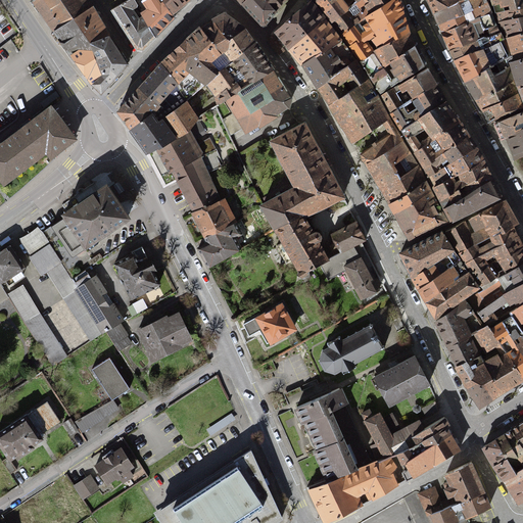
[(87,0),(33,0),(48,20),(54,31),(92,6),(87,0)]
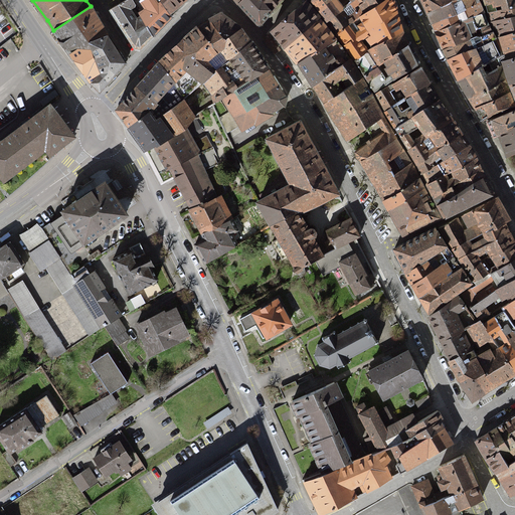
[(153,35),(132,0),(124,0),(110,8),(134,47),(140,47),(153,35)]
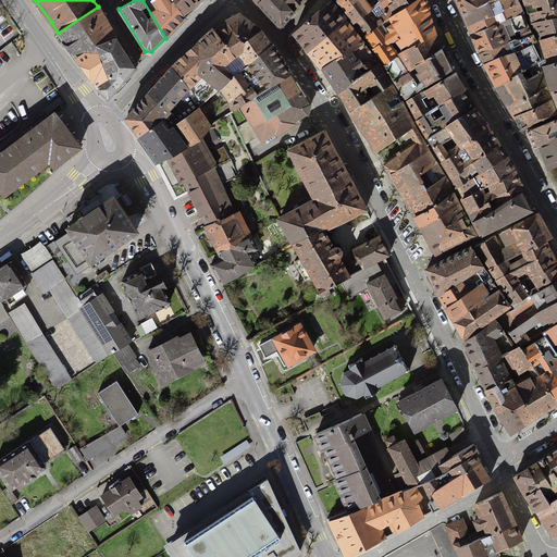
[(145,0),(143,0),(165,38),(186,17),(174,0),(151,0),(158,9),(151,12),(145,0)]
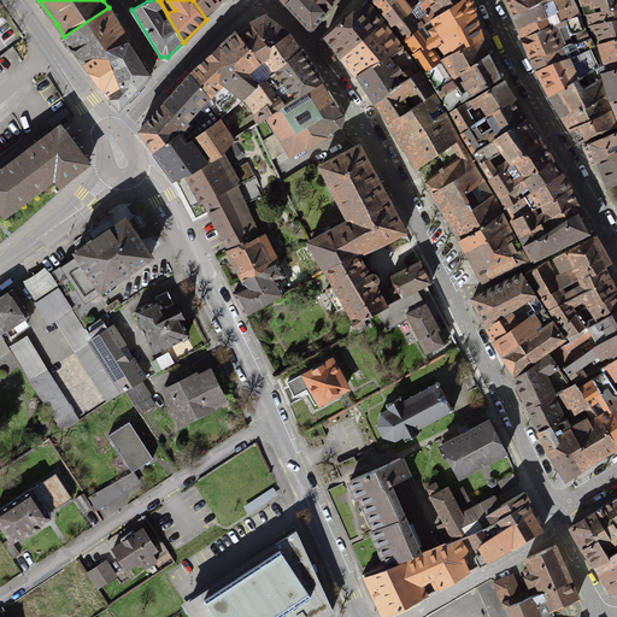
[(193,0),(206,19),(221,5),(218,3),(216,0),(193,0)]
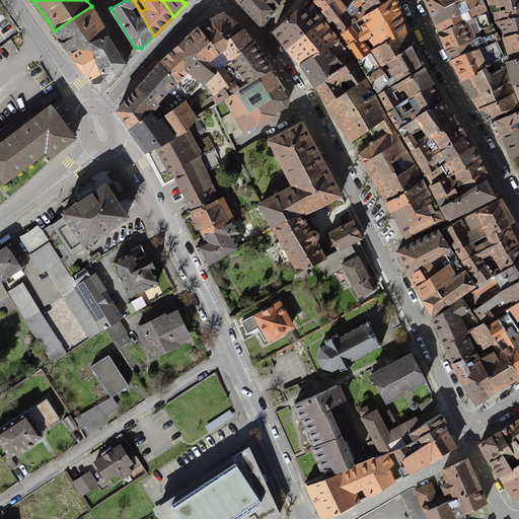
[(274,11),(265,0),(243,0),(240,3),(260,23),(262,23),(264,22),(274,11)]
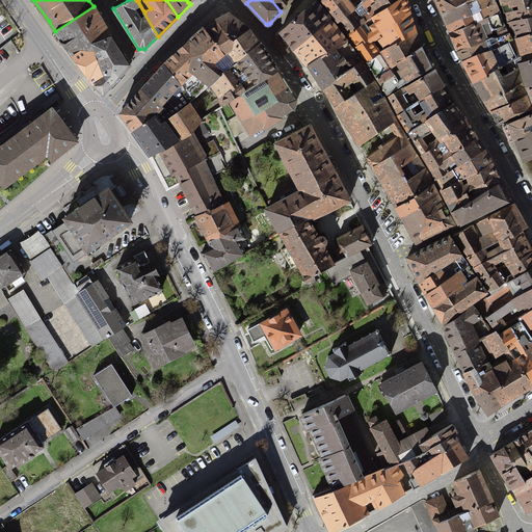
[(288,0),(271,0),(281,11),(288,0)]
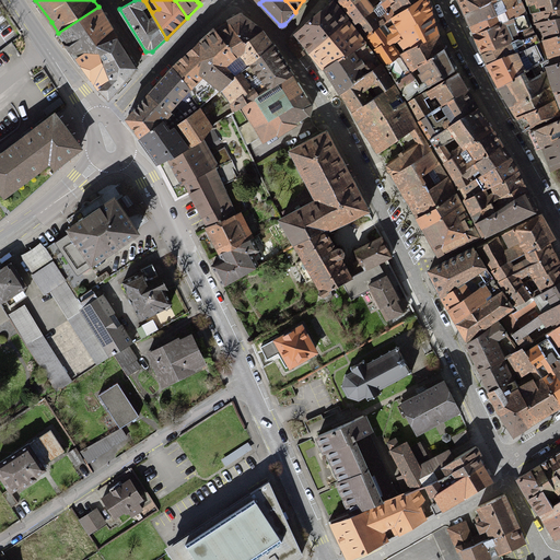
[(310,51),(348,20),(333,0),(294,34),(310,51)]
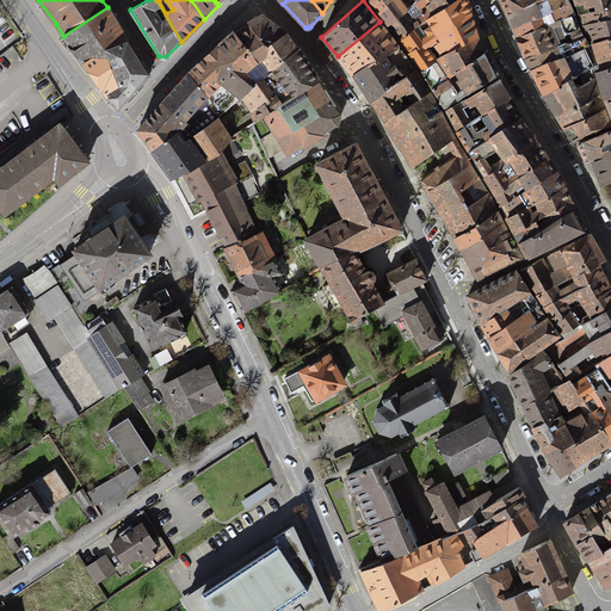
[(419,0),(371,0),(368,2),(386,25),(419,0)]
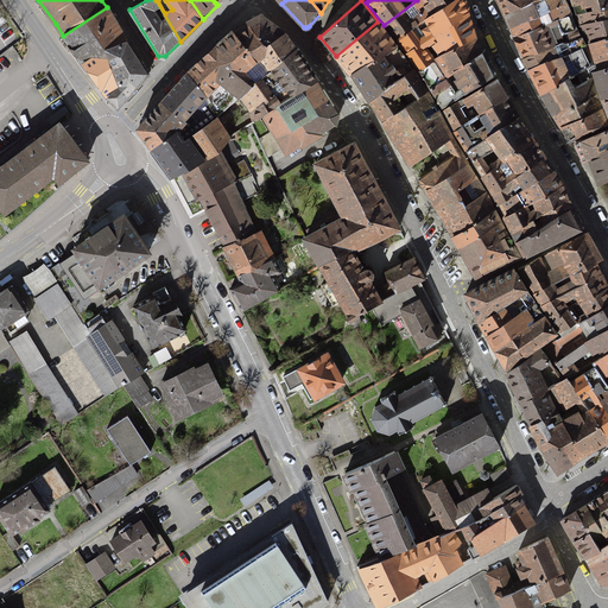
[(396,39),(454,0),(417,0),(384,25),(396,39)]
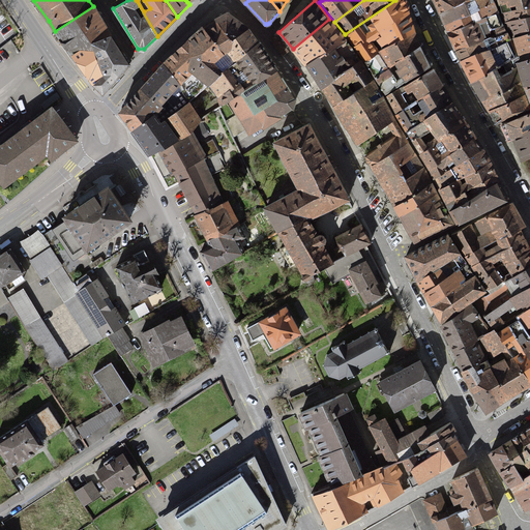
[(395,0),(345,34),(363,61),(413,30),(407,10),(403,0),(395,0)]
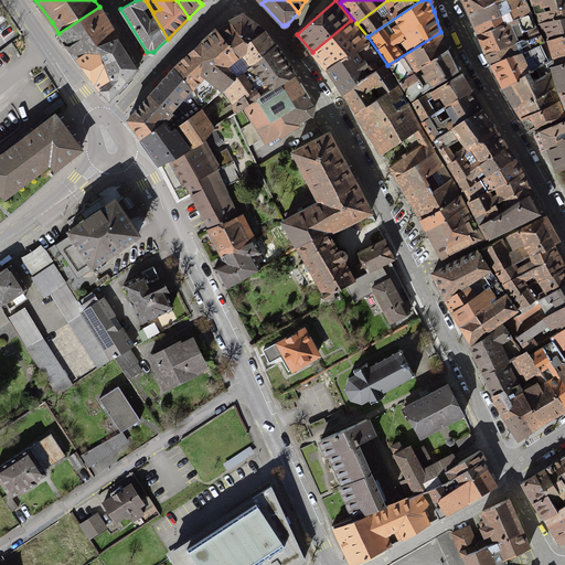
[(461,0),(473,25),(505,13),(513,8),(525,2),(524,0),(461,0)]
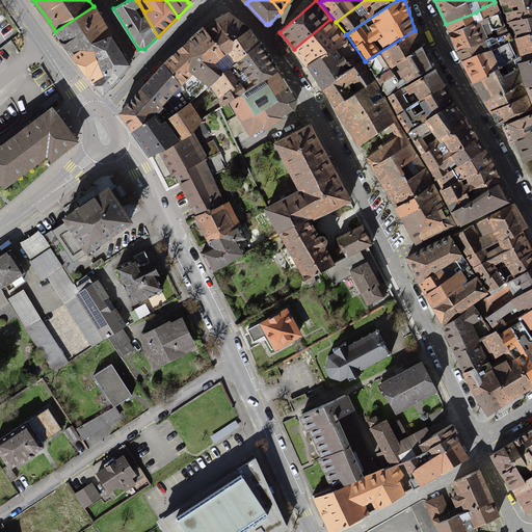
[(531,0),(500,0),(505,14),(531,7),(531,0)]
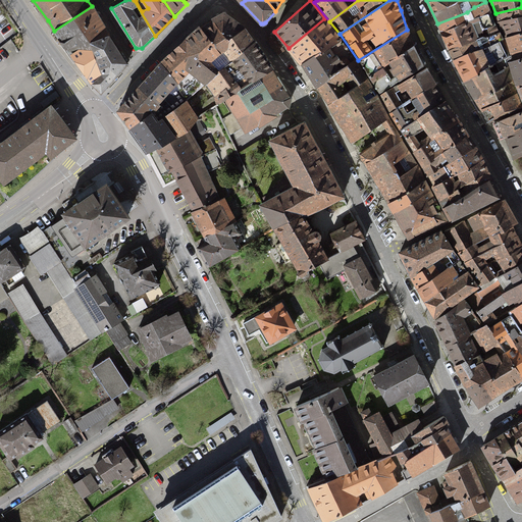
[(467,12),(437,23),(441,32),(490,12),(485,2),(474,7),(467,12)]
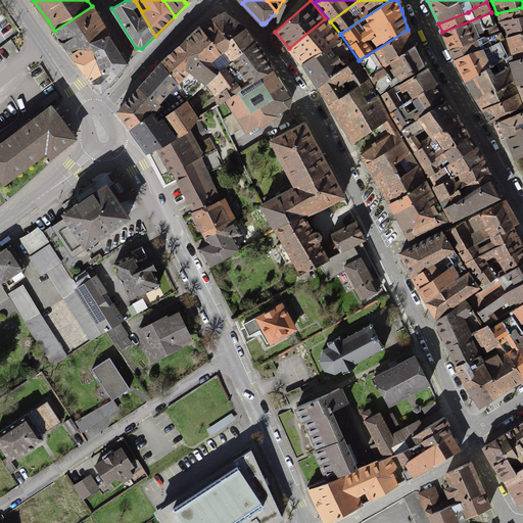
[(109,35),(92,6),(54,31),(73,56),(92,43),(109,35)]
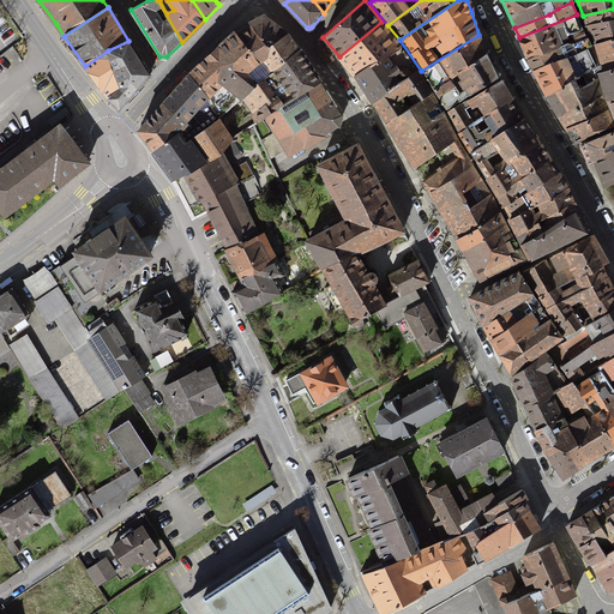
[(613,8),(583,16),(587,26),(613,19),(613,8)]
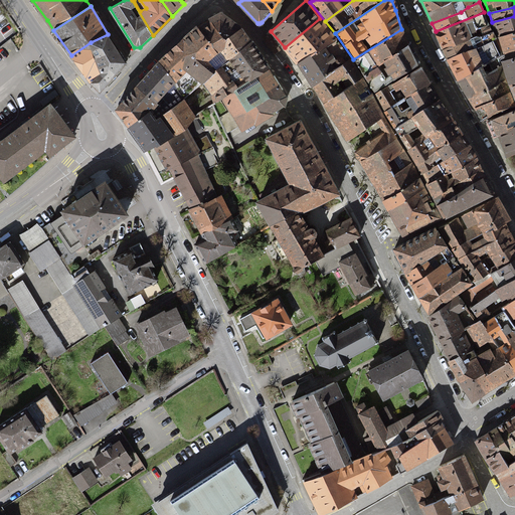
[(221,12),(209,19),(224,39),(240,28),(221,12)]
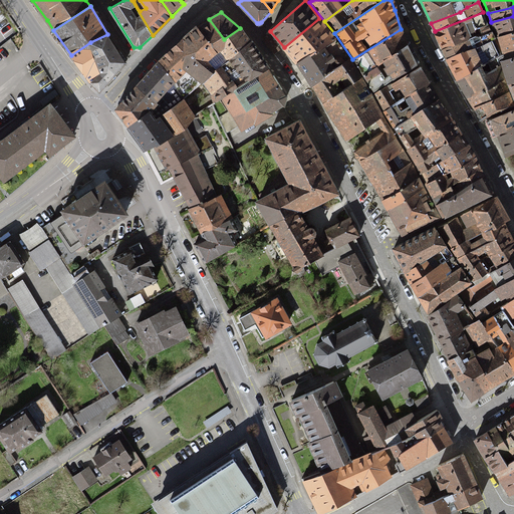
[(443,49),(476,36),(479,36),(492,31),(488,24),(483,12),(435,31),(443,49)]
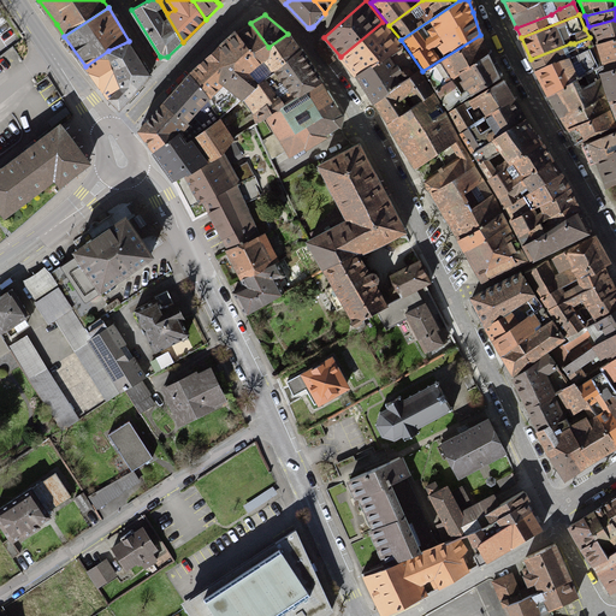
[(615,37),(615,19),(588,27),(598,45),(615,37)]
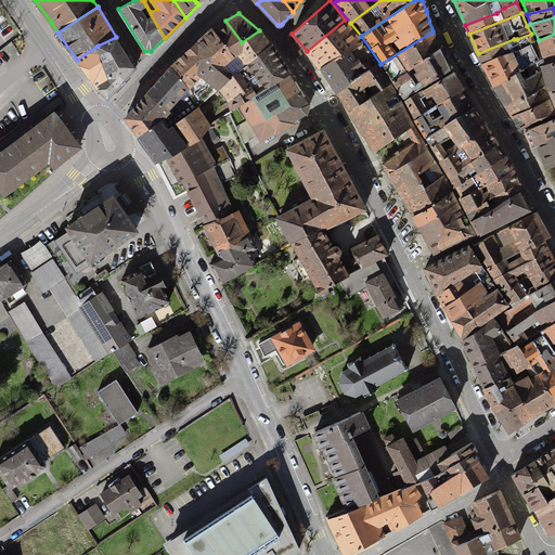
[(345,20),(307,51),(321,68),(333,60),(362,42),(345,20)]
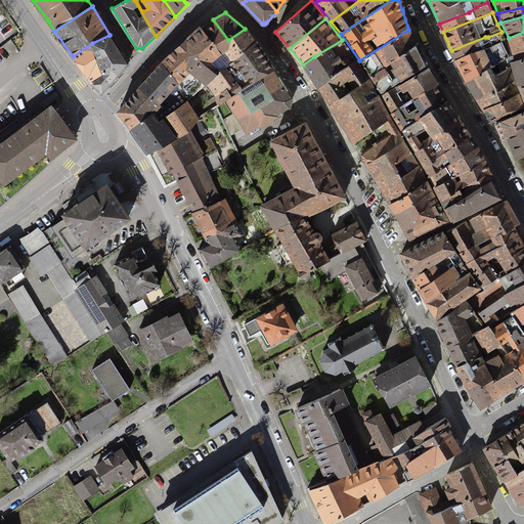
[(213,19),(200,27),(221,54),(231,45),(228,40),(213,19)]
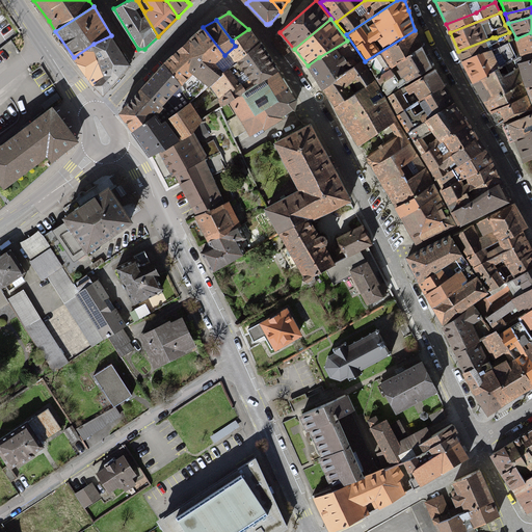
[(188,100),(189,102),(210,84),(223,71),(215,62),(224,55),(203,27),(163,64),(179,83),(184,95),(188,100)]
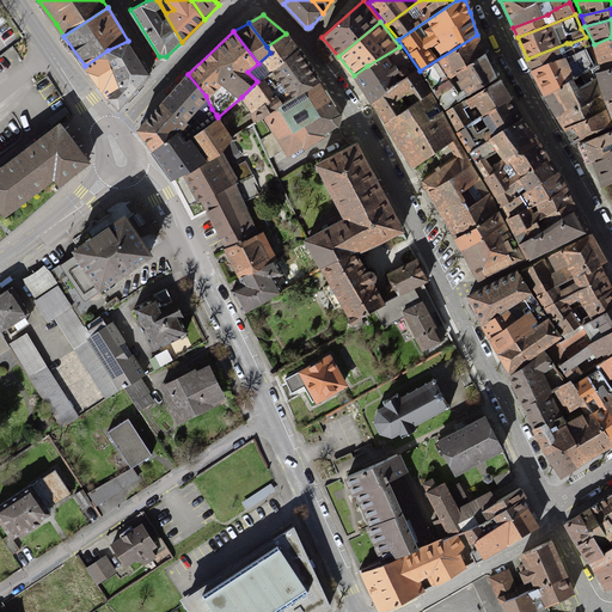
[(257,81),(242,97),(245,101),(252,111),(275,97),(262,78),(299,50),(286,34),(267,47),(270,53),(258,63),(248,72),(257,81)]
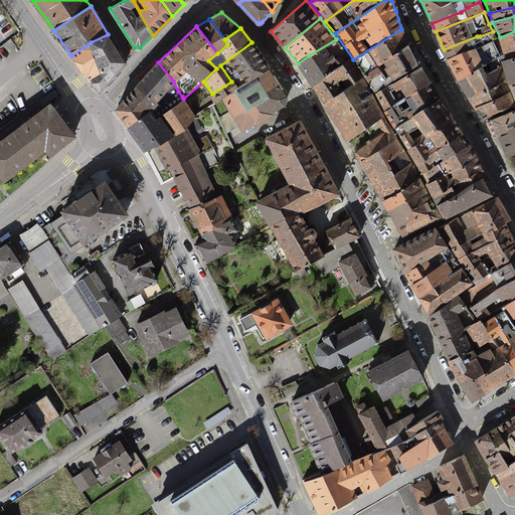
[(364,74),(408,44),(401,29),(353,59),(364,74)]
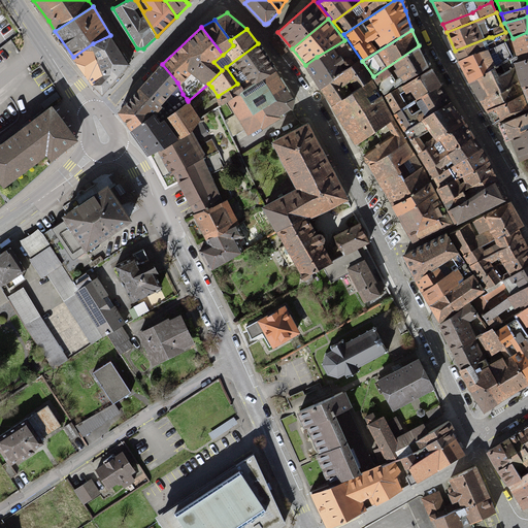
[(489,37),(455,51),(460,60),(509,39),(505,32),(492,37),(489,37)]
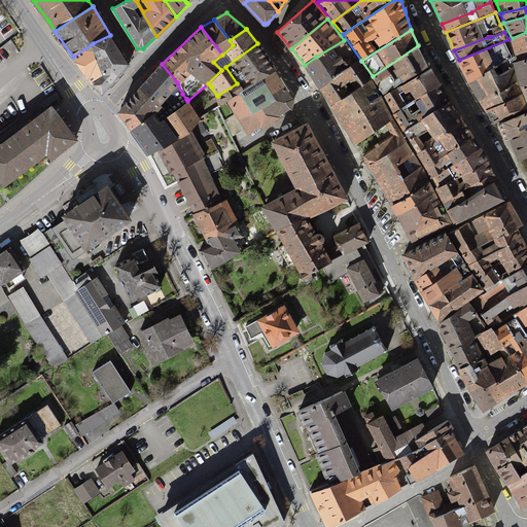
[(526,32),(512,38),(519,53),(526,48),(526,32)]
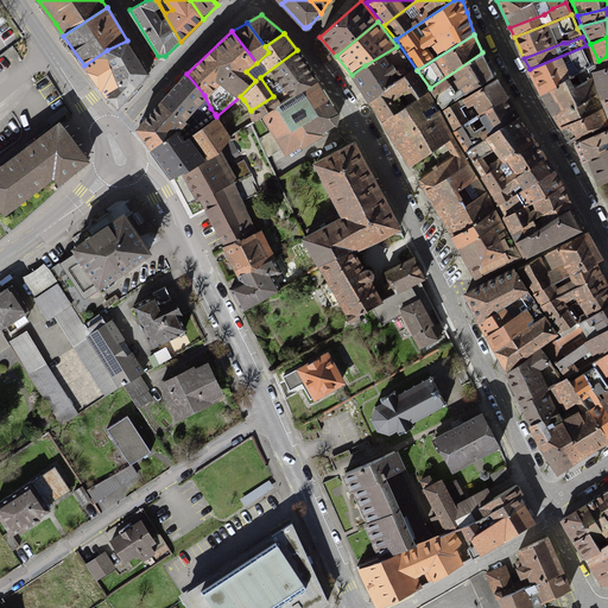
[(127,40),(107,50),(119,88),(107,96),(118,108),(147,74),(127,40)]
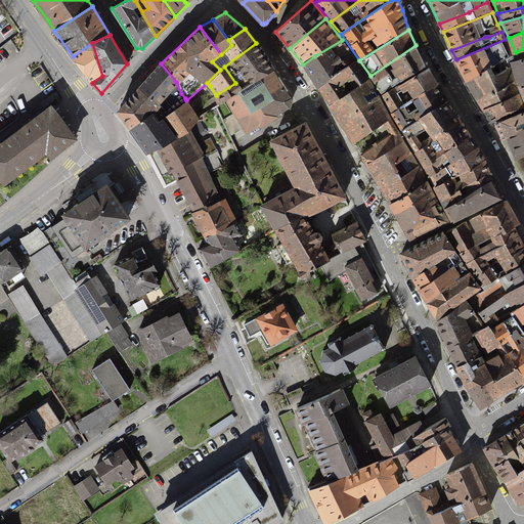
[(285,51),(272,35),(267,39),(279,55),(285,51)]
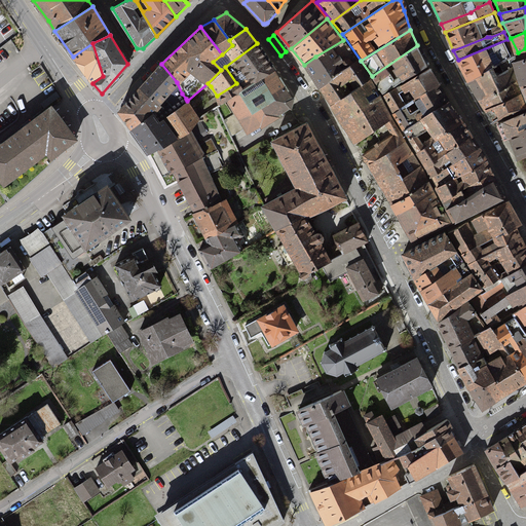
[(508,39),(458,60),(468,81),(509,59),(516,54),(508,39)]
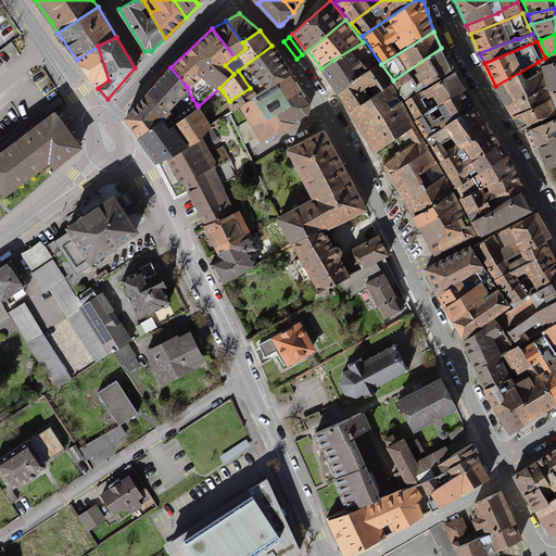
[(321,68),(338,92),(364,73),(379,63),(363,42),(333,60),(321,68)]
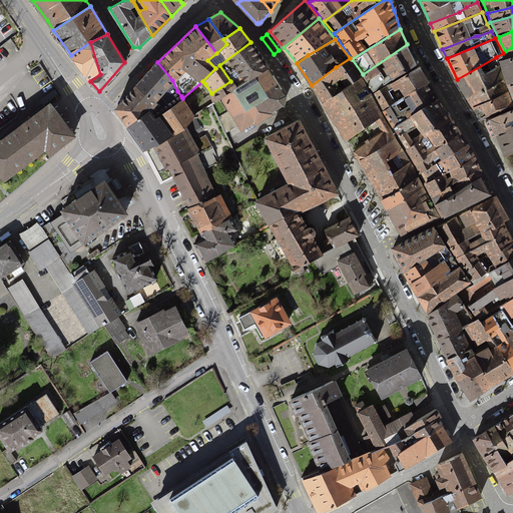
[(90,42),(71,55),(90,81),(100,74),(90,42)]
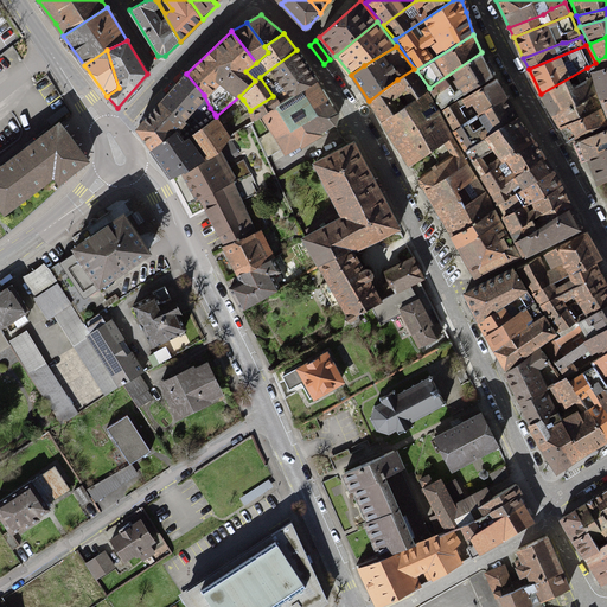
[(260,77),(273,96),(250,110),(253,121),(263,116),(315,82),(296,50),(260,77)]
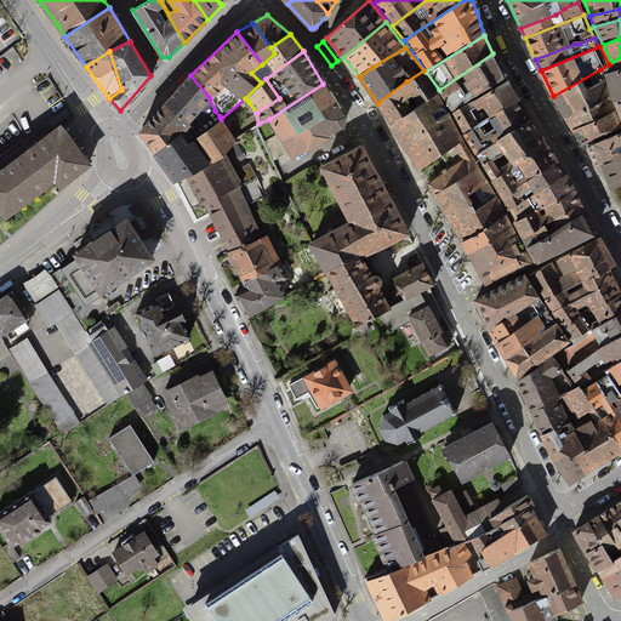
[(505,77),(493,53),(439,90),(453,114),(507,80),(505,77)]
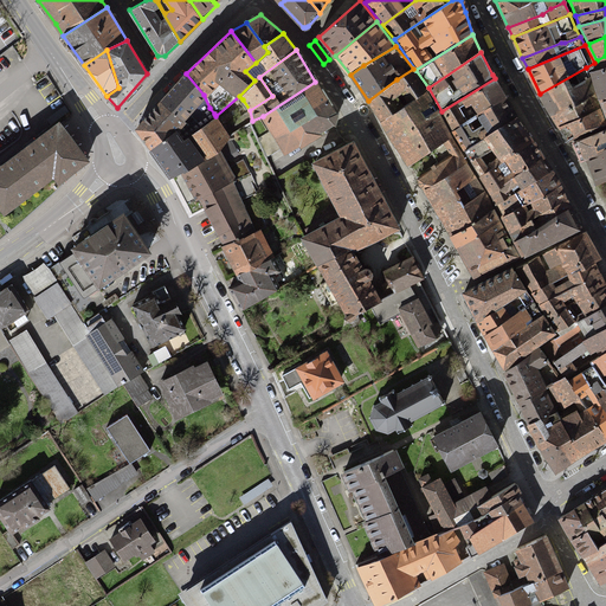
[(586,68),(540,94),(552,114),(594,92),(586,68)]
